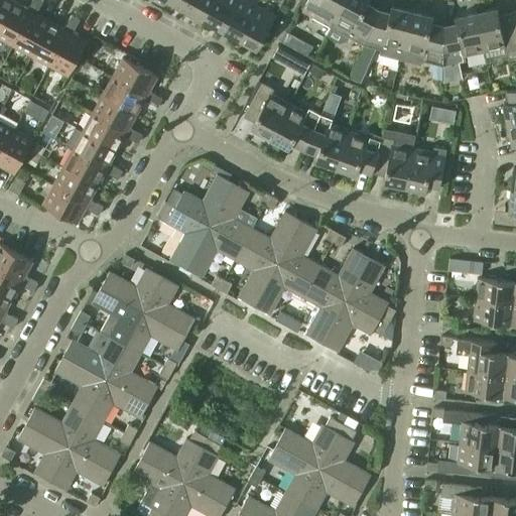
[(0,0),(0,26),(14,1),(11,0),(0,0)]
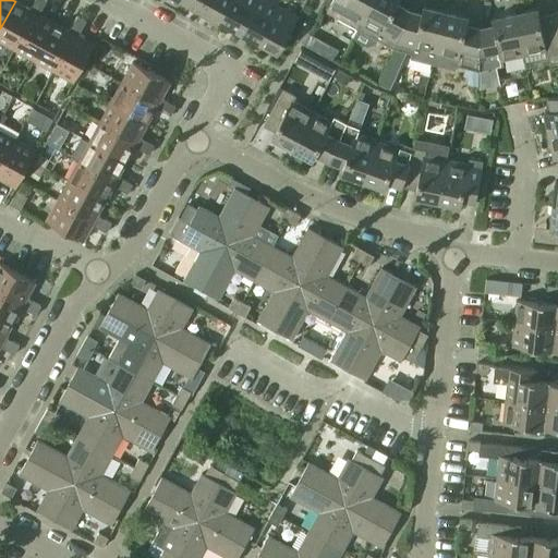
[(181,0),(199,10),(204,0),(181,0)]
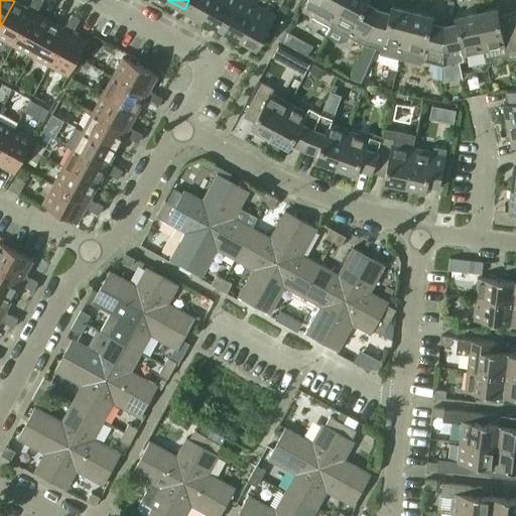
[(188,0),(184,9),(203,19),(213,0),(188,0)]
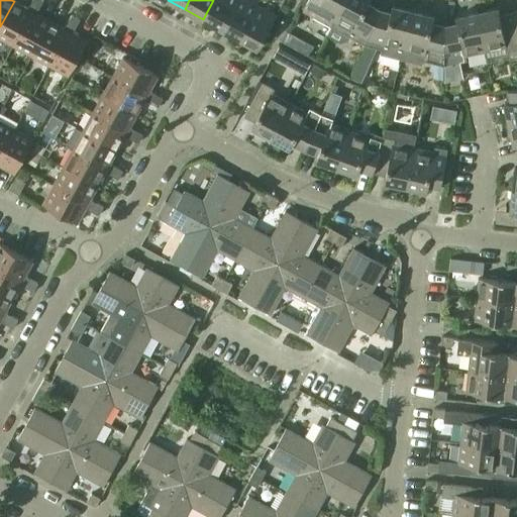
[(213,0),(203,19),(221,28),(236,0),(213,0)]
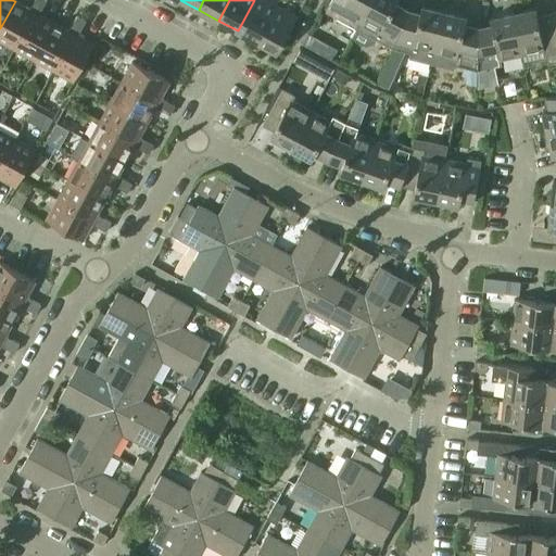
[(254,0),(238,30),(257,41),(277,5),(267,0),(254,0)]
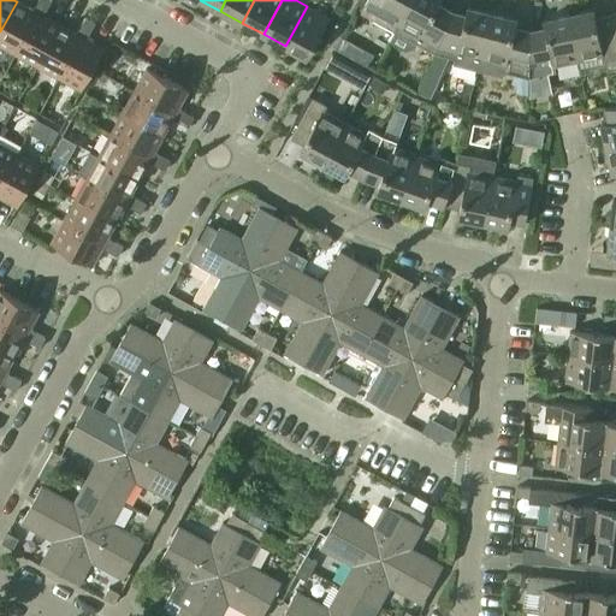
[(395,31),(412,0),(366,0),(360,12),(395,31)]
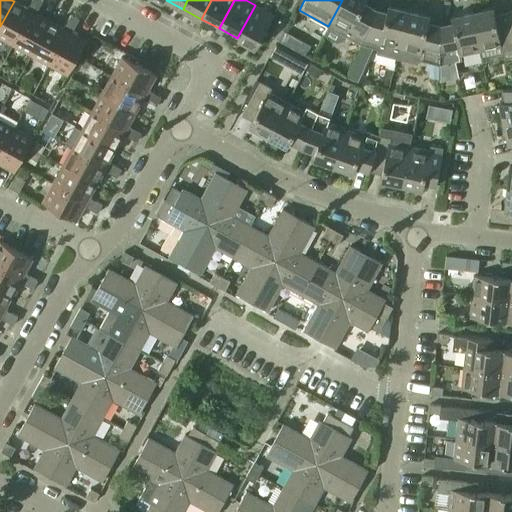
[(346,36),(361,45),(375,9),(364,4),(366,0),(342,0),(328,26),(323,35),(336,42),(344,40),(346,36)]
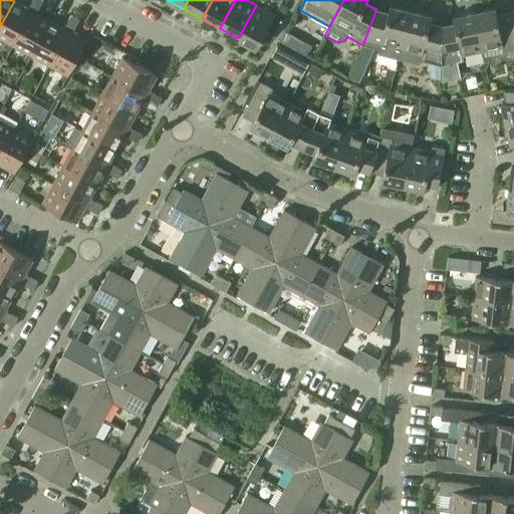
[(0,26),(0,37),(13,45),(32,11),(36,13),(39,7),(31,2),(27,9),(14,1),(0,26)]
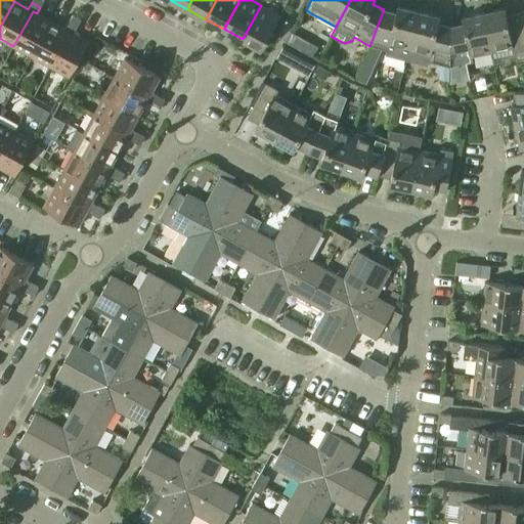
[(243,39),(261,49),(279,15),(261,5),(243,39)]
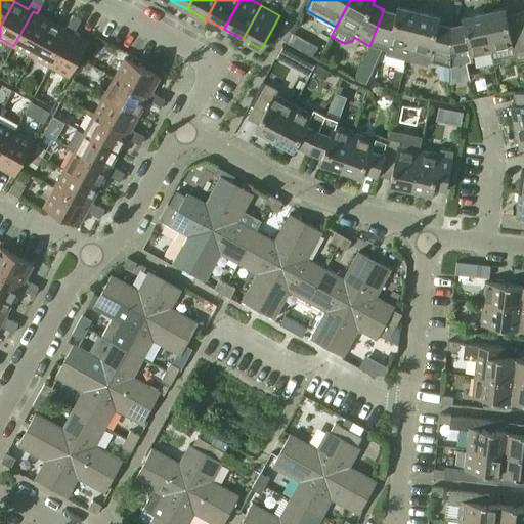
[(385,54),(406,60),(419,11),(397,6),(395,12),(384,9),(369,46),(386,50),(385,54)]
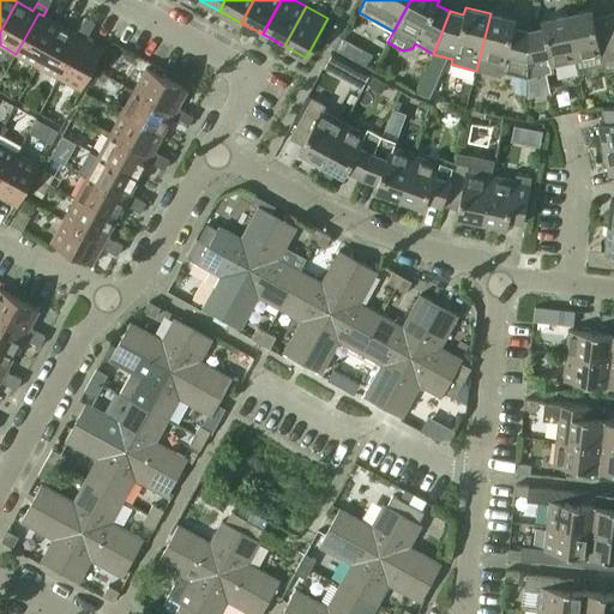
[(566,14),(576,61),(599,56),(600,62),(613,59),(613,32),(607,14),(593,18),(591,10),(566,14)]
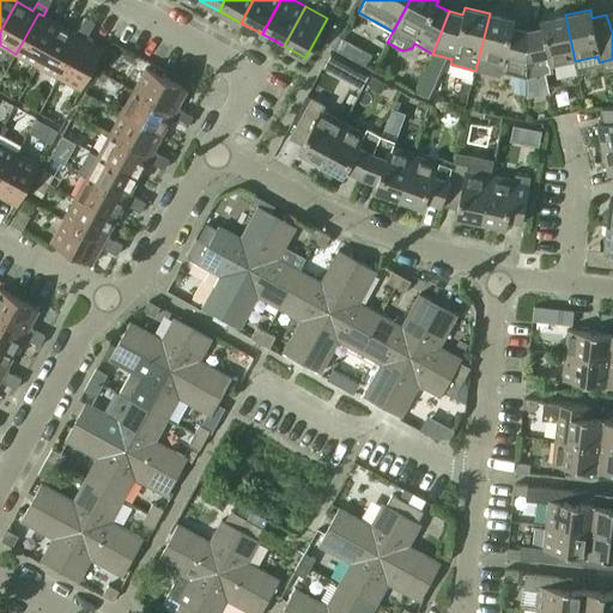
[(16,54),(37,66),(59,25),(43,16),(38,13),(16,54)]
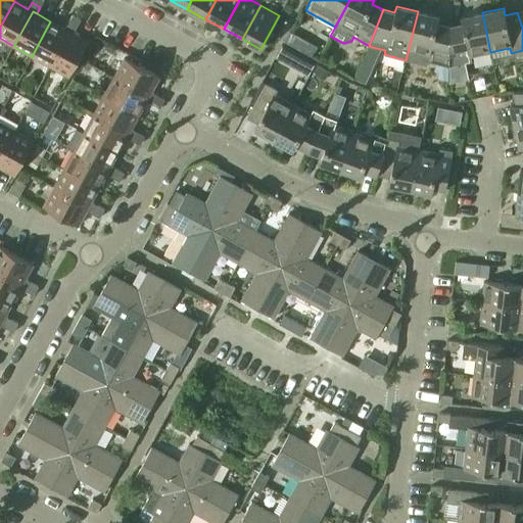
[(428,60),(448,65),(449,26),(437,24),(438,16),(418,11),(406,60),(426,65),(428,60)]
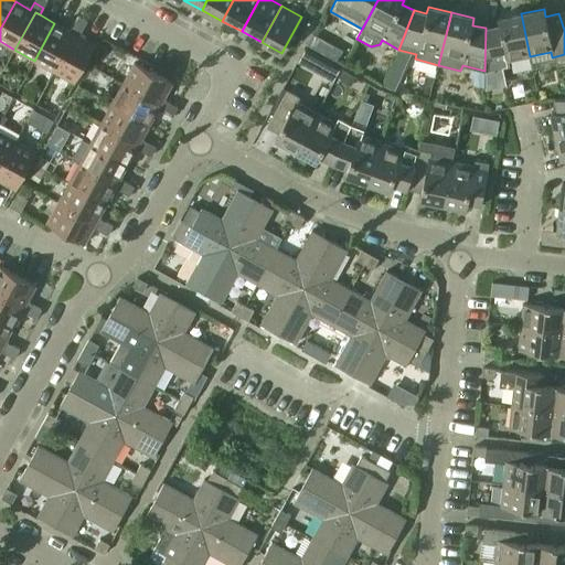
[(486,28),(484,71),(509,66),(508,61),(530,56),(521,13),(498,19),(499,25),(486,28)]
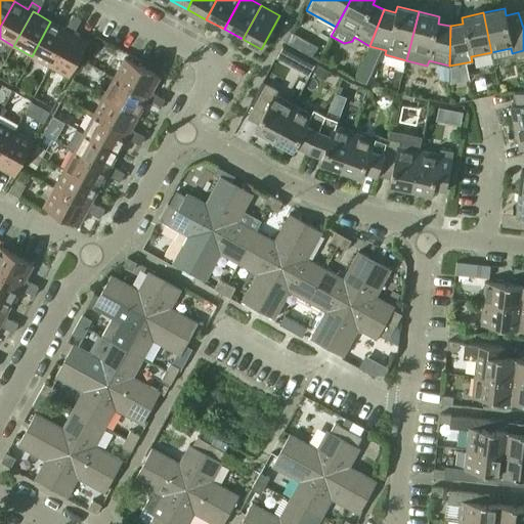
[(69,23),(77,27),(81,20),(72,15),(69,23)]
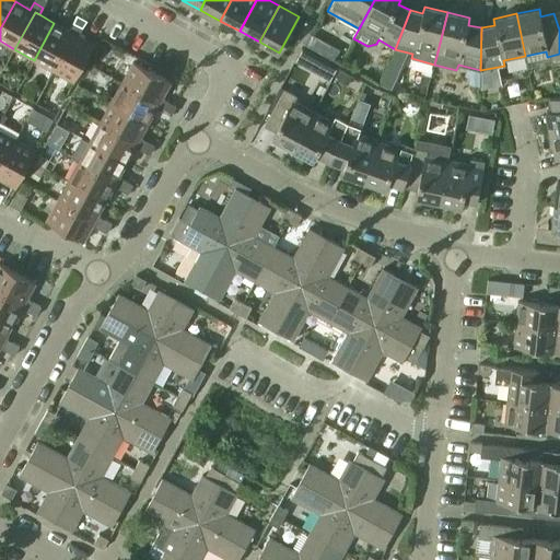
[(34,60),(54,70),(73,33),(79,36),(82,28),(73,24),(69,31),(54,23),(34,60)]
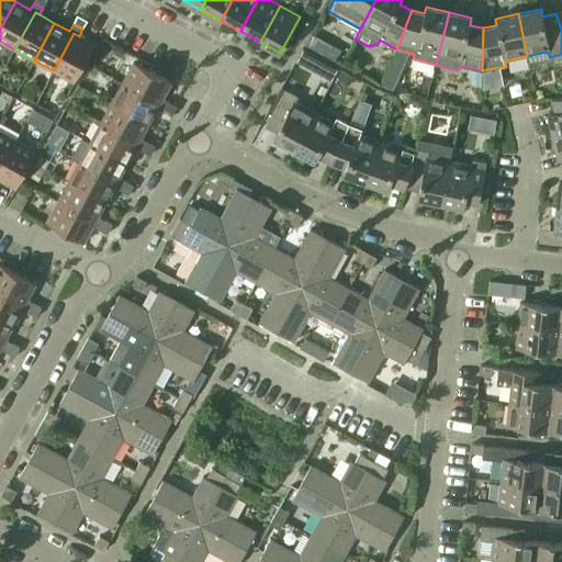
[(54,70),(74,82),(94,45),(79,36),(74,33),(54,70)]
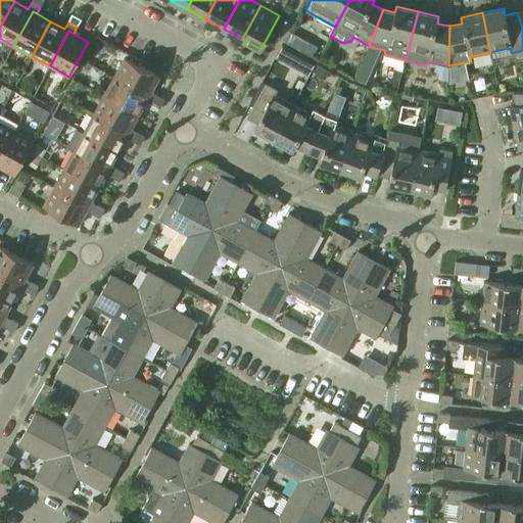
[(124,58),(113,78),(148,96),(146,101),(152,104),(157,96),(150,92),(158,78),(124,58)]
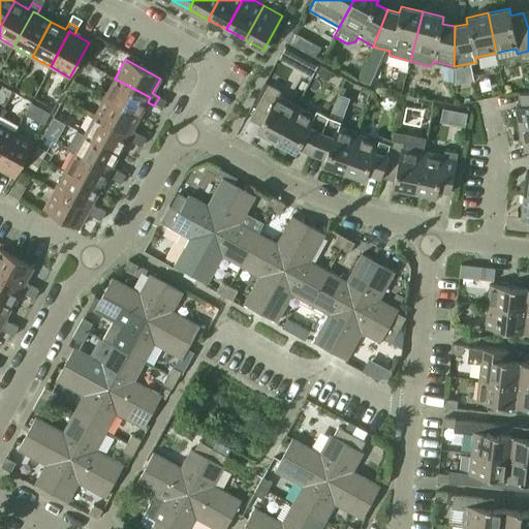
[(115,79),(104,97),(139,116),(148,102),(150,97),(115,79)]
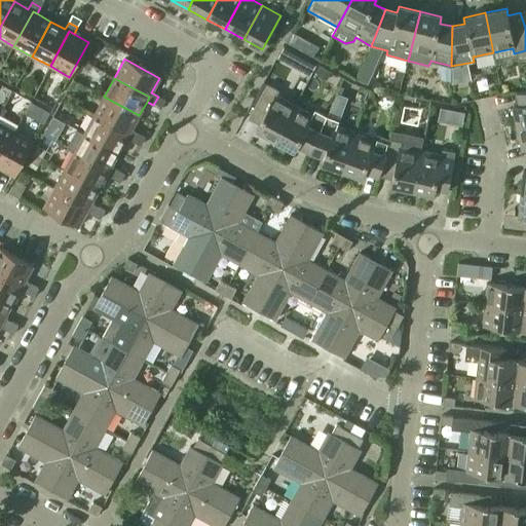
[(275,141),(294,105),(276,96),(279,90),(267,84),(249,118),(259,123),(256,129),(275,141)]
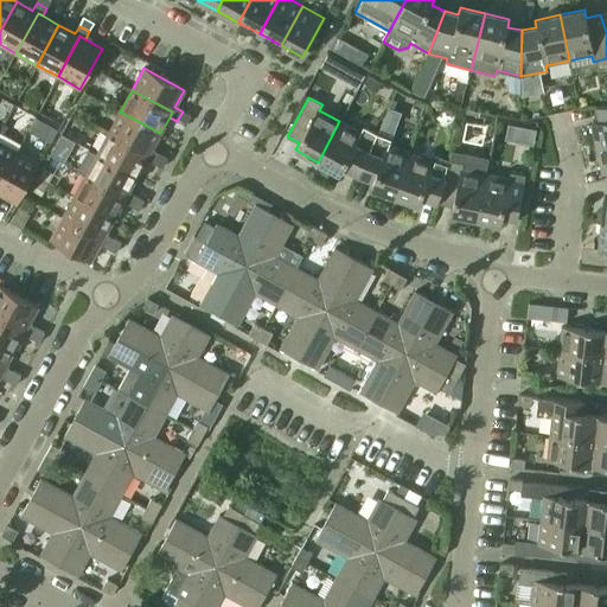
[(596,146),(606,144),(606,103),(596,106),(599,120),(592,121),(596,146)]
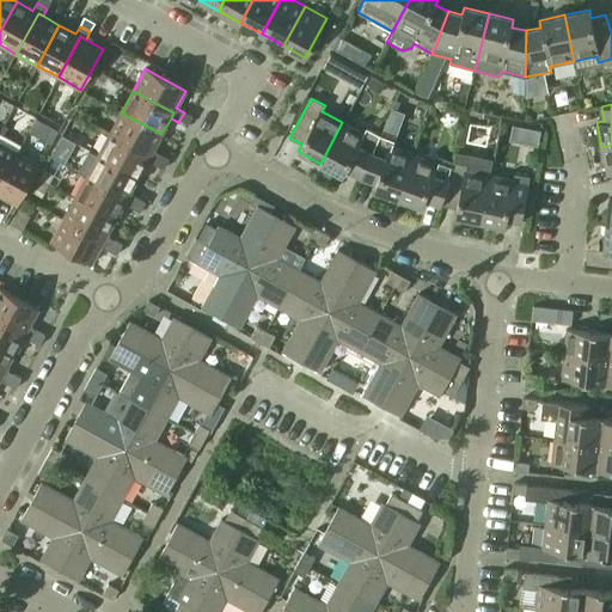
[(121,112),(110,134),(151,155),(147,160),(155,165),(160,155),(153,151),(161,134),(121,112)]
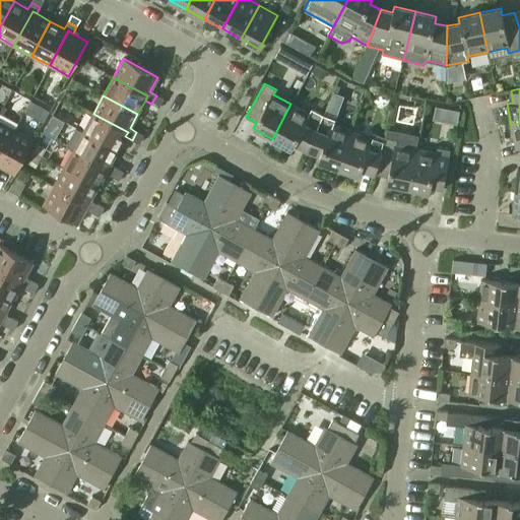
[(156,95),(151,104),(158,108),(164,99),(156,95)]
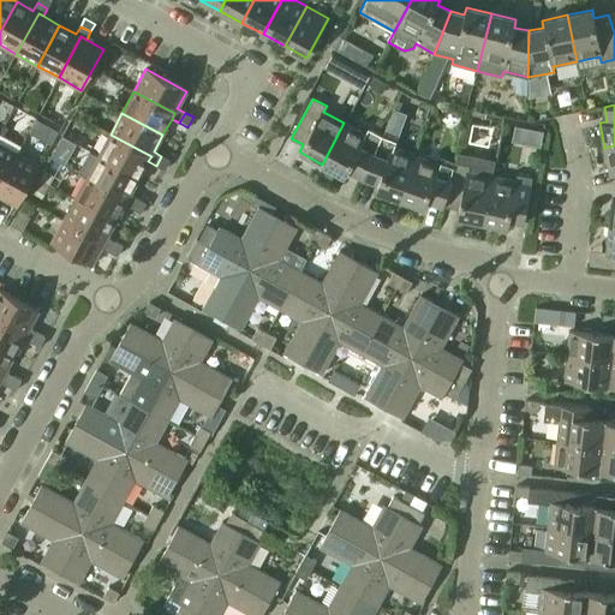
[(363,178),(381,136),(369,129),(365,135),(344,123),(322,165),(344,177),(348,169),(362,177),(363,178)]
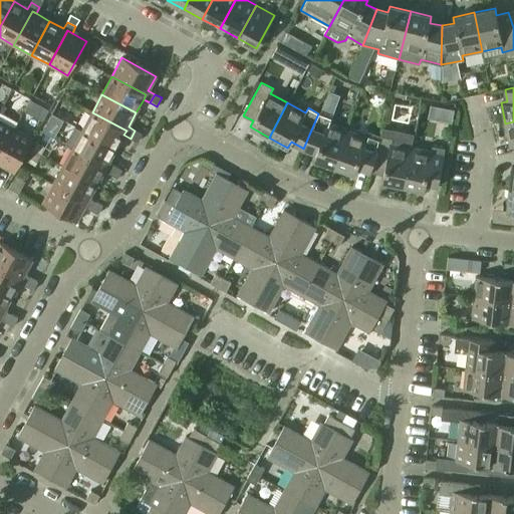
[(92,112),(82,130),(116,149),(123,135),(126,131),(92,112)]
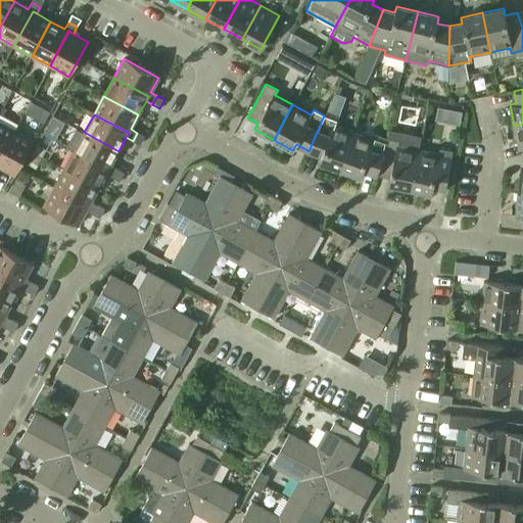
[(340,170),(353,132),(334,125),(336,120),(324,115),(308,151),(322,155),(320,162),(340,170)]
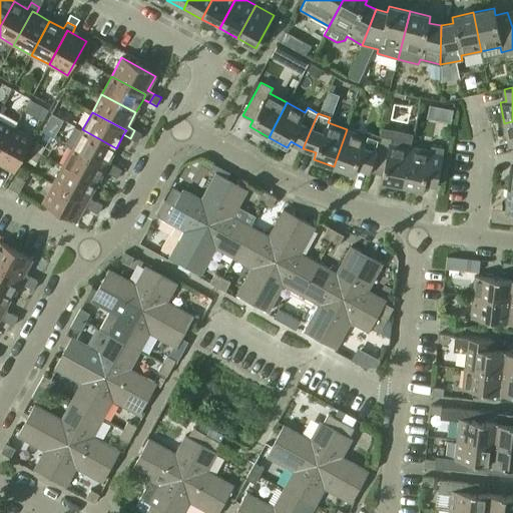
[(0,153),(14,128),(0,119),(0,153)]
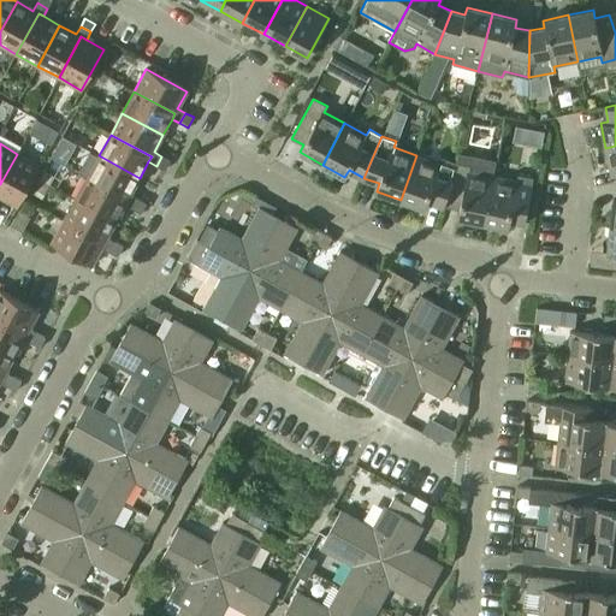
[(615,146),(605,148),(611,173),(615,172),(615,146)]
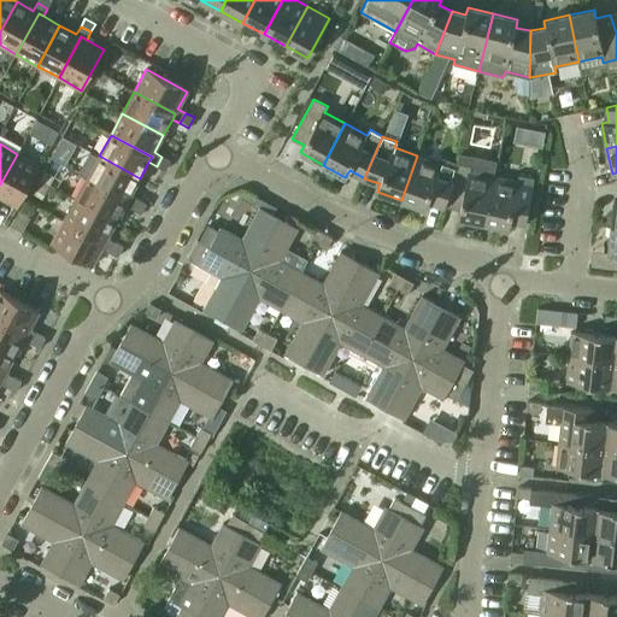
[(0,197),(17,207),(40,166),(17,154),(0,184),(0,197)]
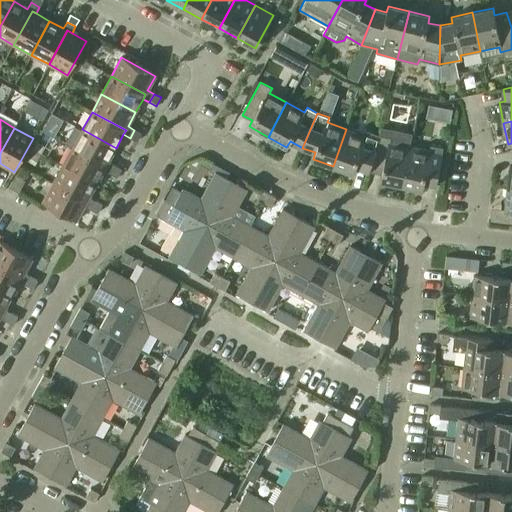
[(82,129),(72,147),(106,166),(104,170),(110,174),(115,165),(108,162),(116,148),(82,129)]
